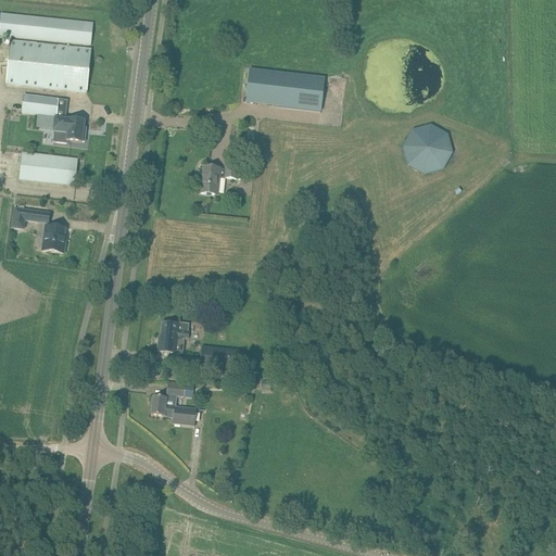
[(68,48),(70,45),(90,47),(93,24),(1,14),(0,21),(0,37),(67,45),(66,47),(11,41),(5,86),(86,93),(90,51),(68,48)]
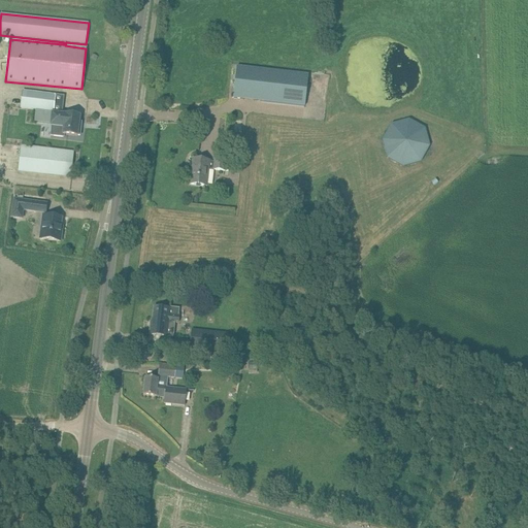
[(233,98),(304,106),(308,75),(236,67),(233,98)]
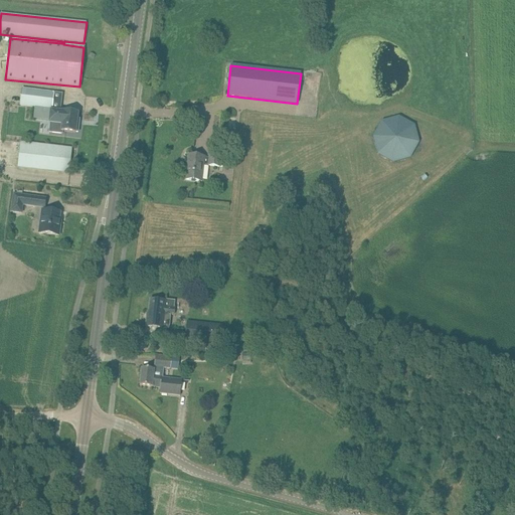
[(22,89),(19,106),(51,110),(53,94),(62,95),(62,94),(22,89)]
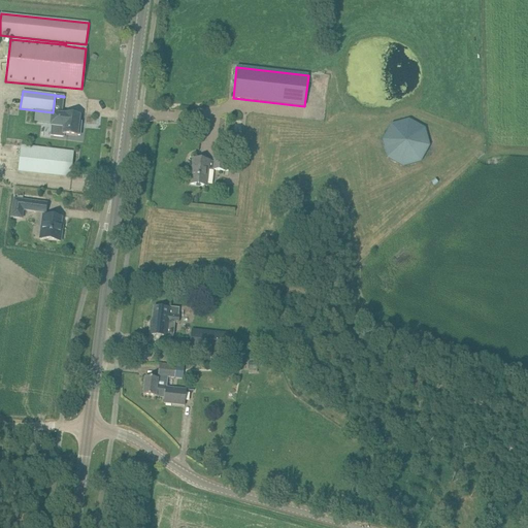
[(52,113),(51,126),(52,126),(51,136),(64,137),(64,135),(77,136),(80,136),(80,128),(78,128),(79,117),(65,114),(65,116),(52,113)]
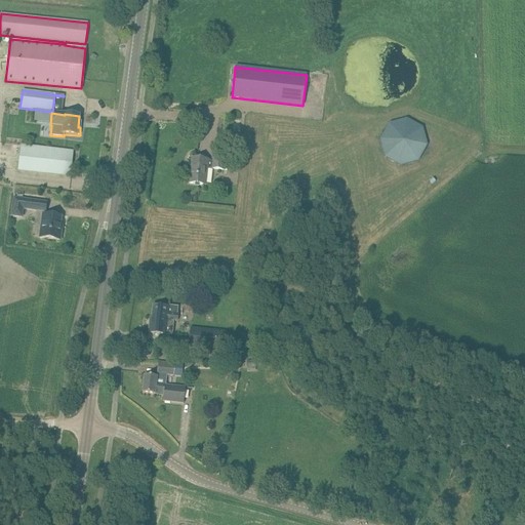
[(406,118),(389,122),(379,138),(385,157),(402,166),(418,161),(428,145),(423,127),(406,118)]
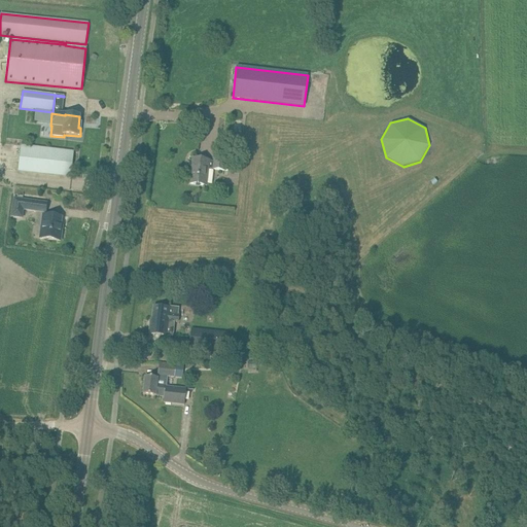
[(192,160),(191,169),(194,169),(208,171),(208,169),(224,171),(225,171),(236,172),(237,156),(227,155),(229,142),(216,141),(214,162),(192,160)]
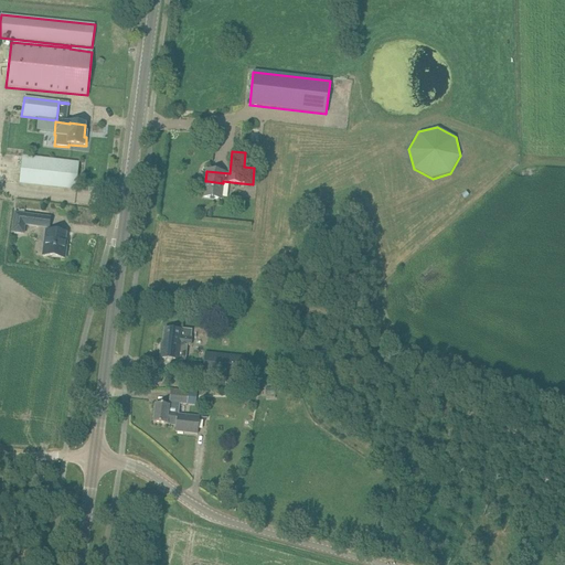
[(19,183),(64,189),(75,190),(78,162),(67,161),(22,157),(19,183)]
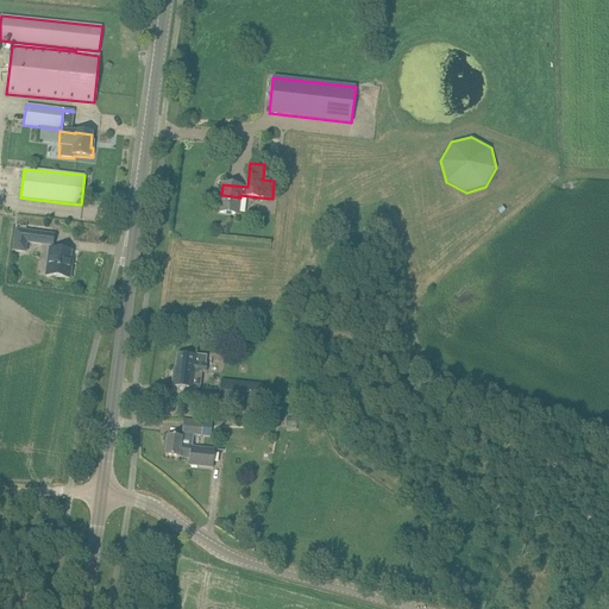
[(240,198),(224,195),(221,212),(219,212),(219,213),(239,214),(240,198)]
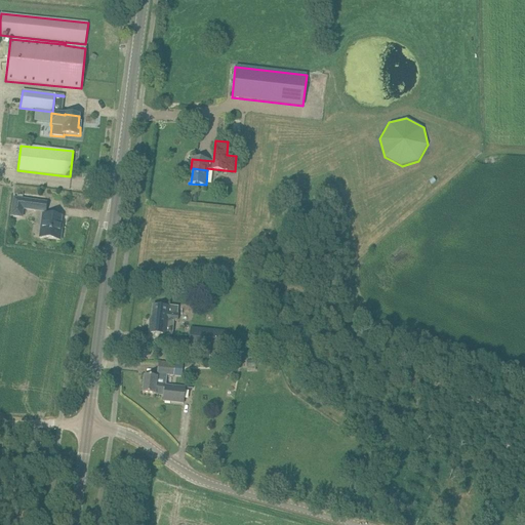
[(13,198),(11,215),(22,217),(24,209),(45,212),(47,203),(13,198)]
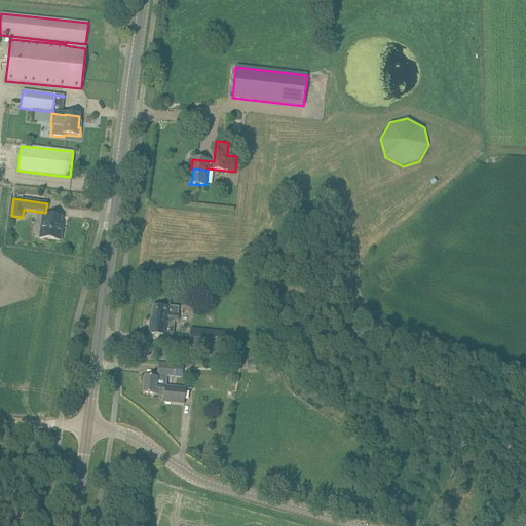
[(42,215),(40,238),(61,240),(62,231),(60,230),(62,218),(42,215)]
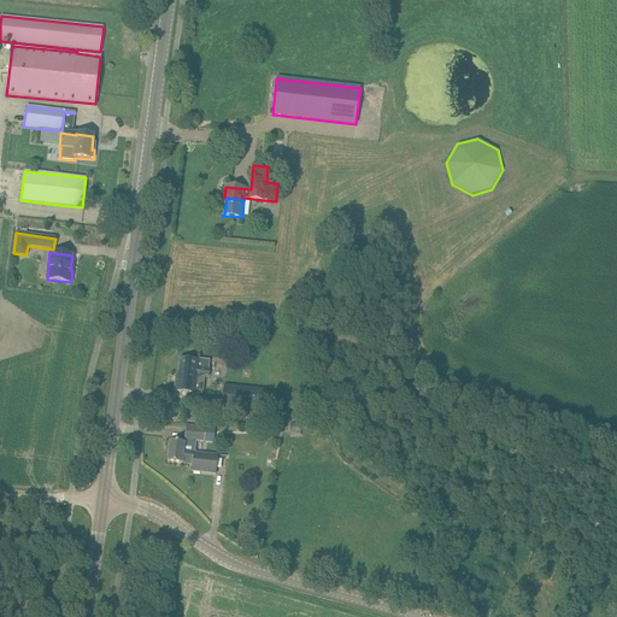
[(176,378),(175,392),(201,394),(204,377),(207,378),(210,360),(200,359),(200,362),(180,359),(178,378),(176,378)]
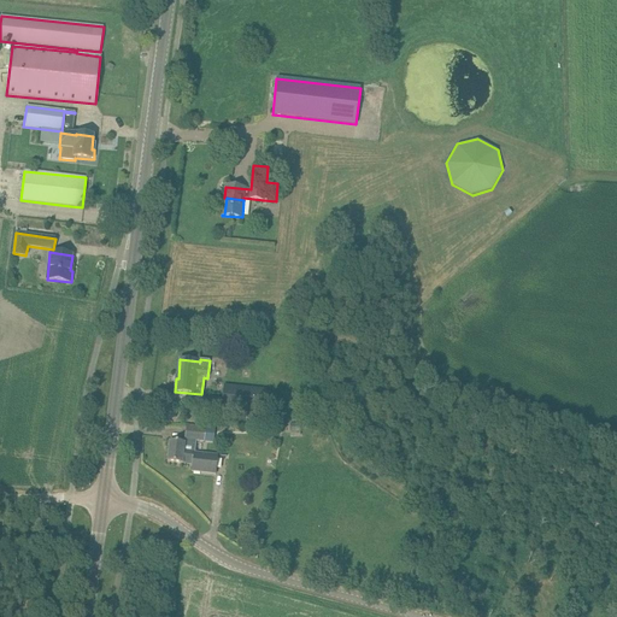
[(184,442),(183,452),(188,453),(195,453),(197,442),(204,442),(206,429),(192,427),(187,427),(186,441),(184,441),(184,442)]
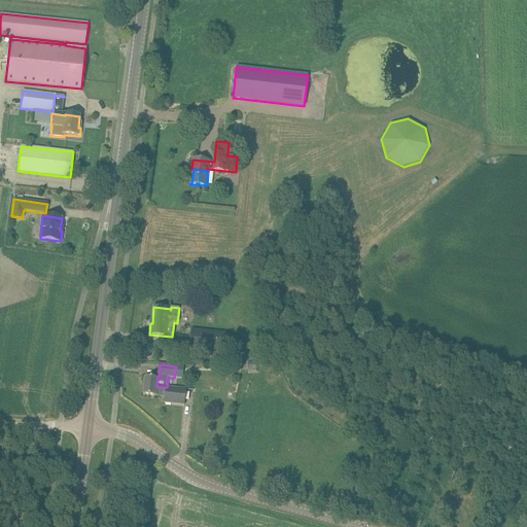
[(155,396),(160,396),(161,387),(156,386),(157,378),(145,377),(143,395),(155,396)]
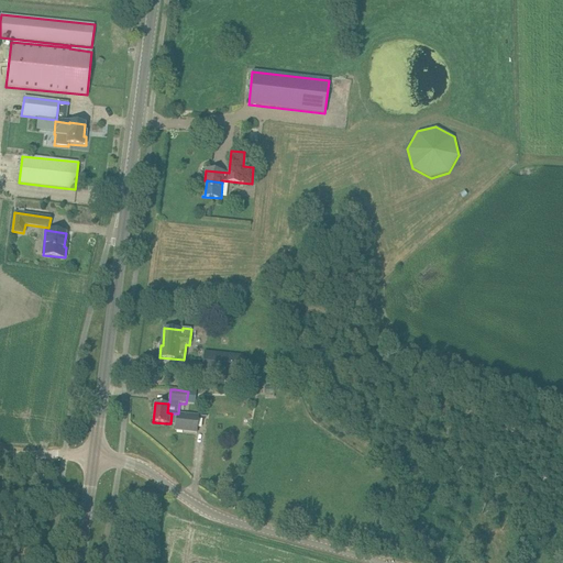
[(172,414),(170,423),(175,423),(175,430),(197,432),(199,416),(178,414),(172,414)]
